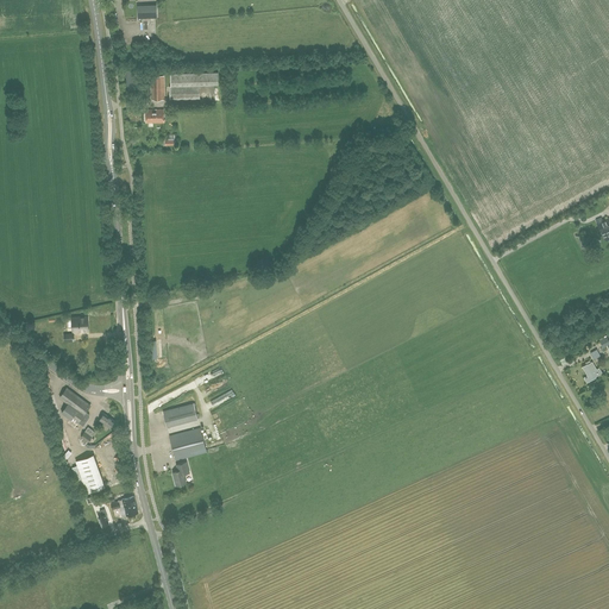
[(137,7),(138,18),(157,18),(156,6),(137,7)]
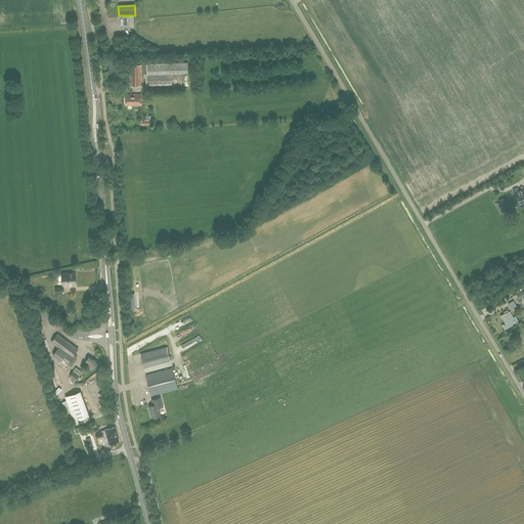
[(134,66),(135,57),(124,57),(124,66),(132,67),(132,76),(131,76),(131,86),(141,85),(141,72),(146,72),(146,66),(134,66)]
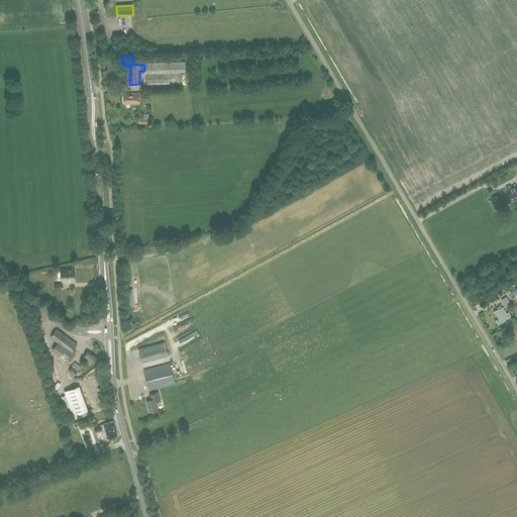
[(109,76),(119,74),(118,59),(108,60),(109,76)]
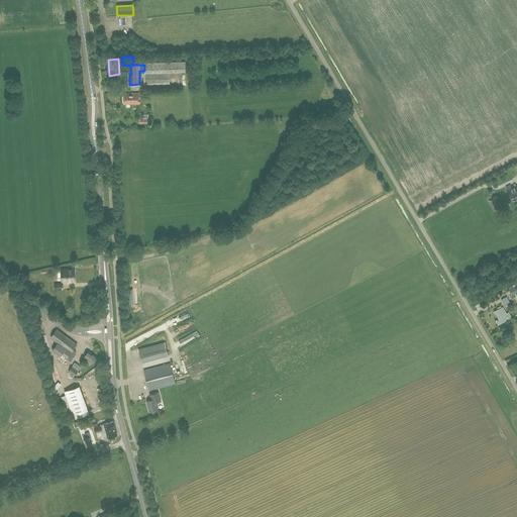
[(144,84),(170,84),(170,73),(186,72),(185,62),(144,63),(145,73),(144,73),(144,84)]
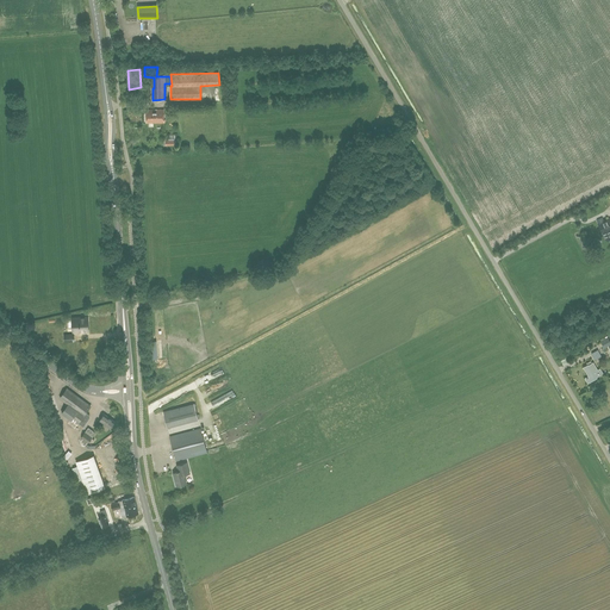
[(165,119),(165,110),(147,110),(147,123),(163,123),(163,139),(166,139),(166,119),(165,119)]
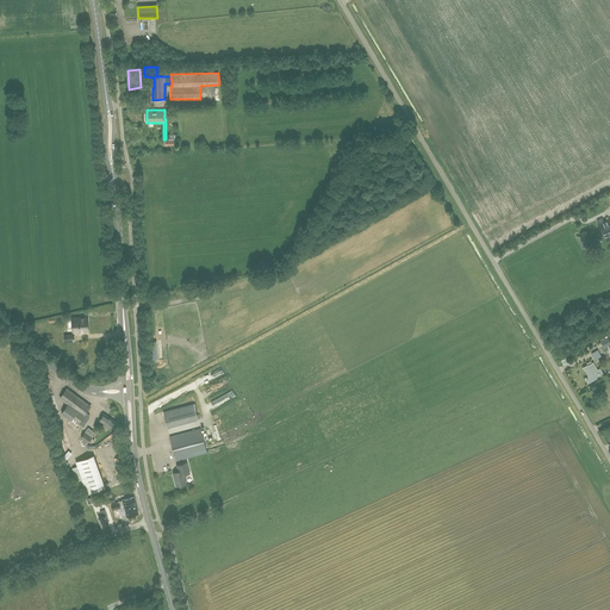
[(166,147),(175,145),(175,136),(169,136),(169,139),(166,141),(166,147)]
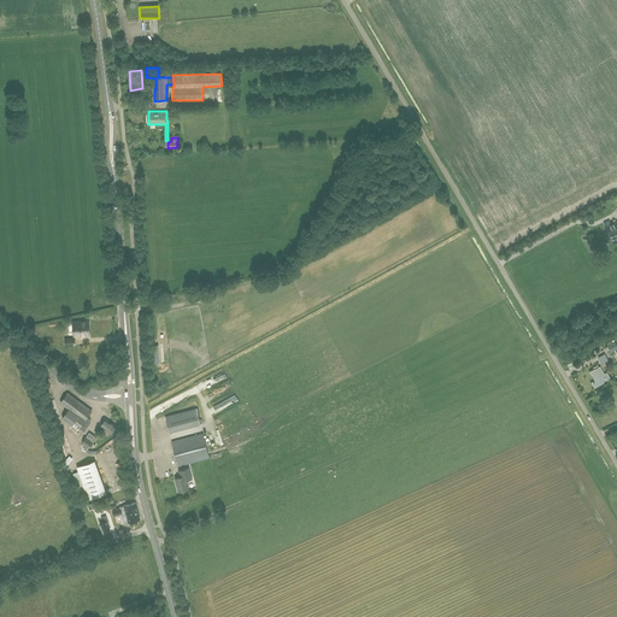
[(616,241),(616,233),(616,231),(616,222),(616,221),(605,227),(609,236),(610,236),(613,244),(616,241)]
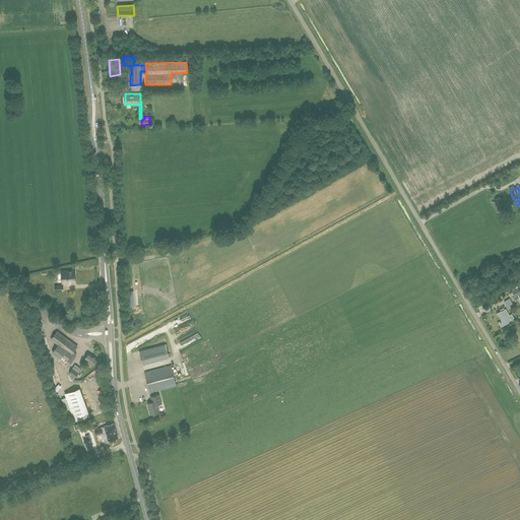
[(62,283),(74,282),(73,274),(75,274),(75,270),(62,271),(62,283)]
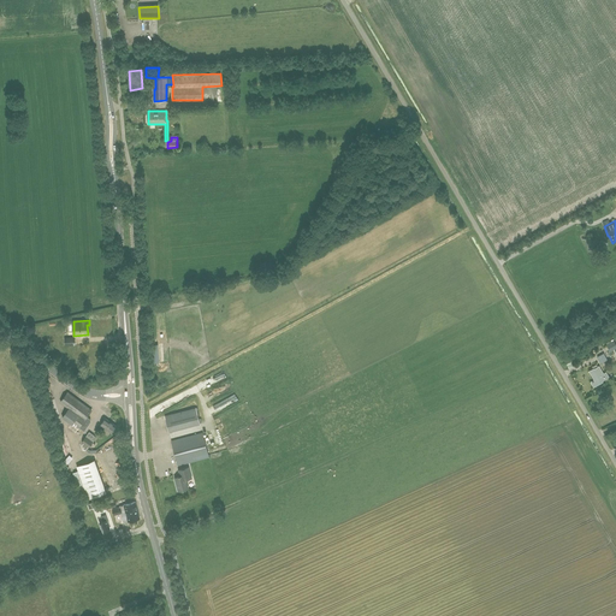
[(603,374),(599,367),(594,369),(593,367),(592,368),(593,369),(590,371),(594,380),(591,381),(593,386),(602,381),(609,377),(605,372),(603,374)]
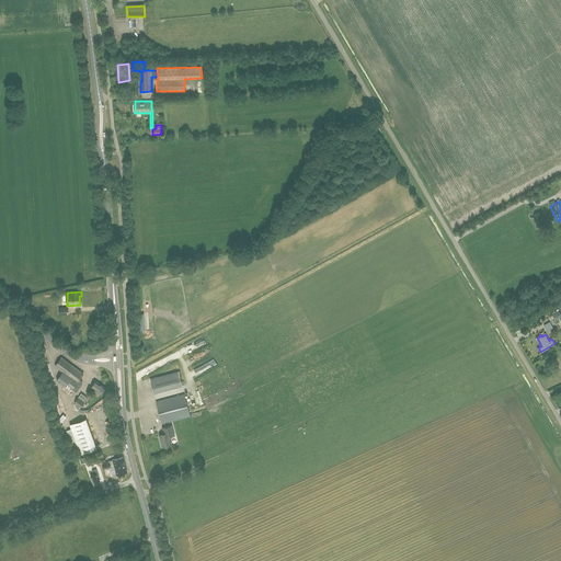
[(82,385),(82,382),(79,380),(83,374),(61,357),(55,366),(63,371),(56,380),(70,390),(71,389),(77,392),(82,385)]
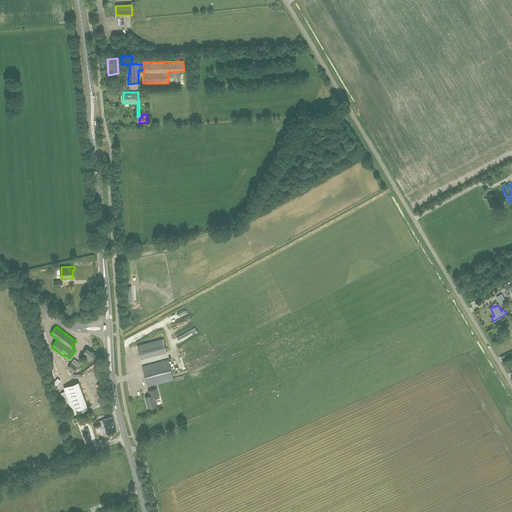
[(140,359),(166,352),(163,339),(137,346),(140,359)]
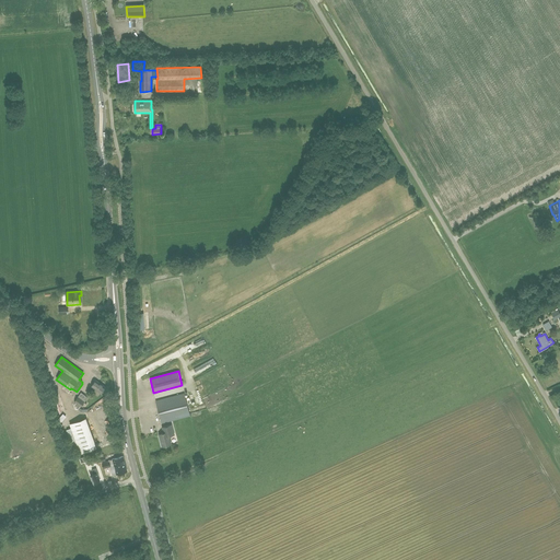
[(95,381),(95,380),(93,383),(91,386),(92,386),(91,387),(94,389),(95,389),(101,393),(105,387),(96,380),(95,381)]
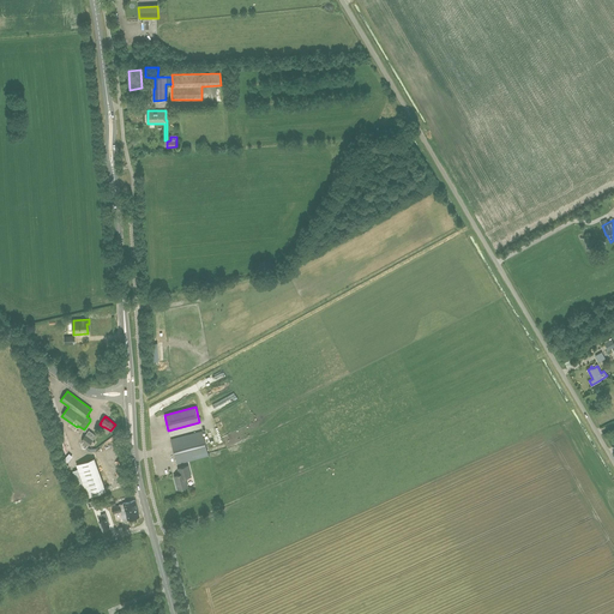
[(178,464),(209,456),(202,431),(170,439),(178,464)]
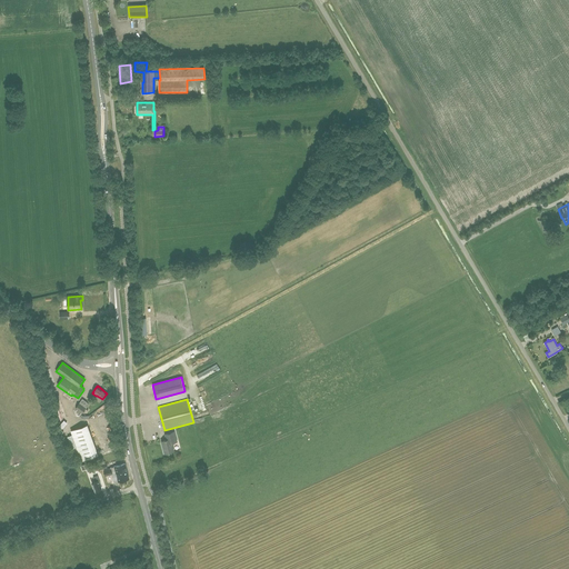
[(82,413),(86,408),(80,403),(76,408),(78,409),(76,411),(78,412),(77,415),(79,416),(81,417),(82,416),(81,413),(81,412),(82,413)]
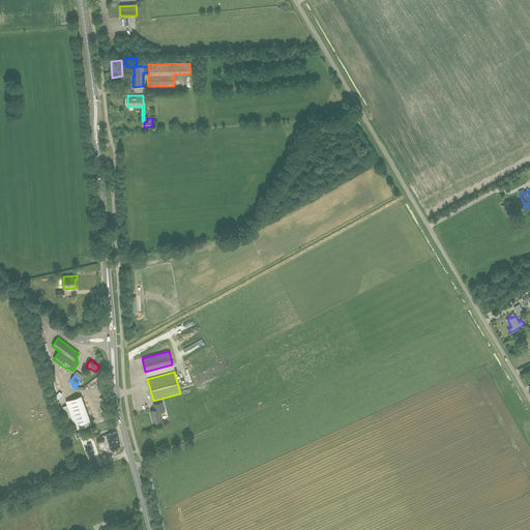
[(76,430),(91,423),(81,395),(66,401),(76,430)]
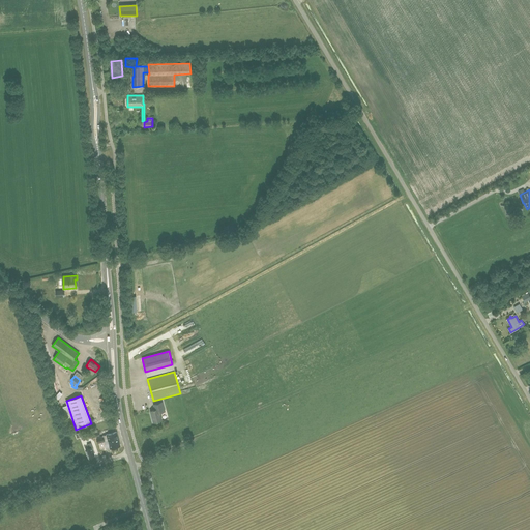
[(153,422),(163,420),(160,413),(165,411),(163,402),(154,405),(155,409),(150,411),(153,422)]
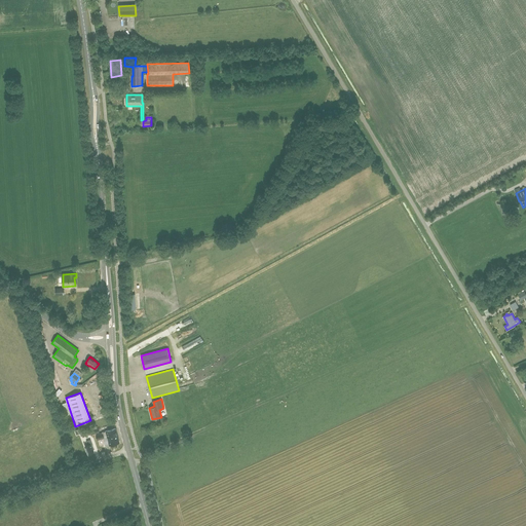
[(83,433),(84,435),(89,434),(86,426),(78,429),(80,434),(83,433)]
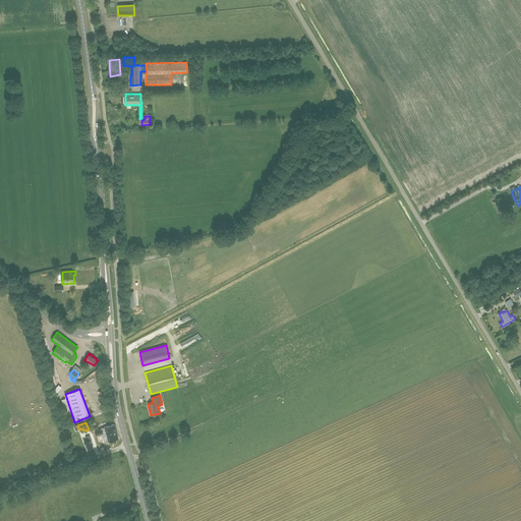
[(115,424),(105,427),(101,428),(95,430),(97,436),(100,435),(100,436),(116,431),(115,424)]
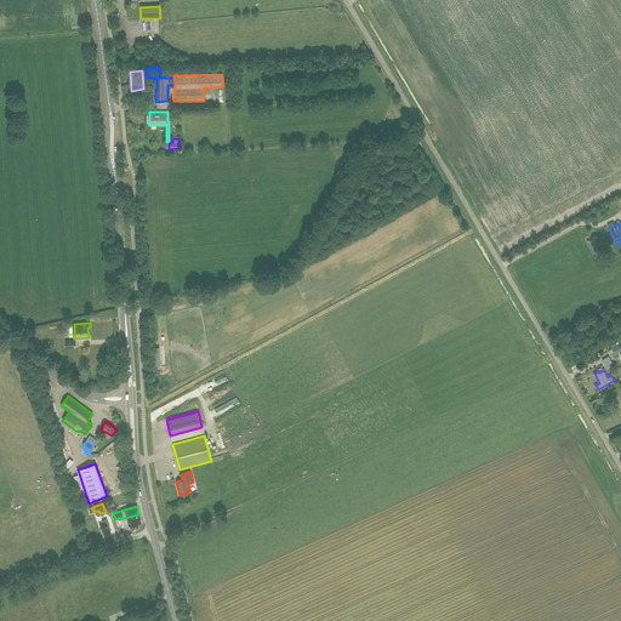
[(129,525),(141,523),(138,514),(119,519),(119,520),(115,522),(117,528),(120,527),(124,525),(124,527),(129,525)]
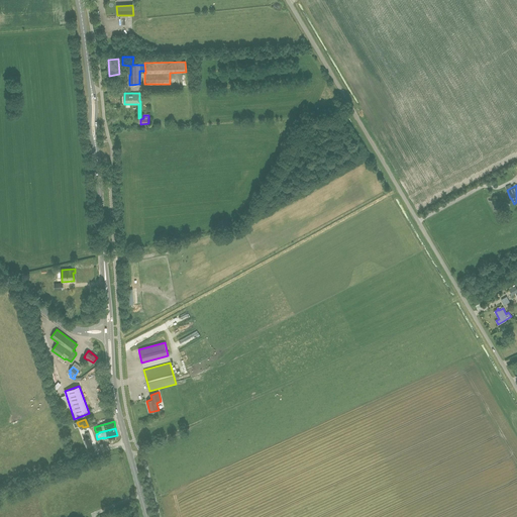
[(87,446),(92,444),(91,439),(89,432),(85,433),(86,437),(84,438),(87,446)]
